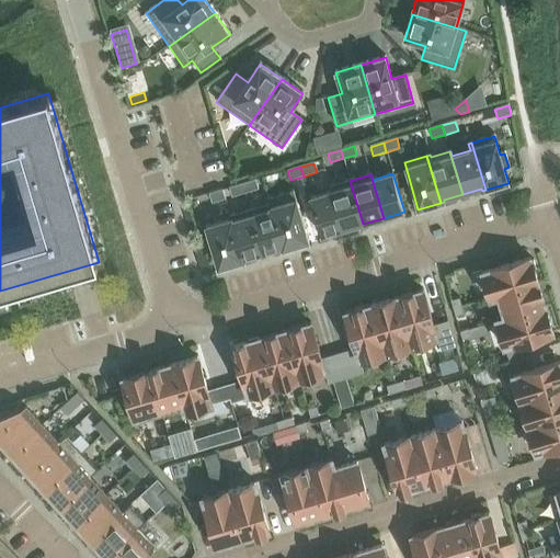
[(255,181),(242,184),(246,194),(259,190),(255,181)]
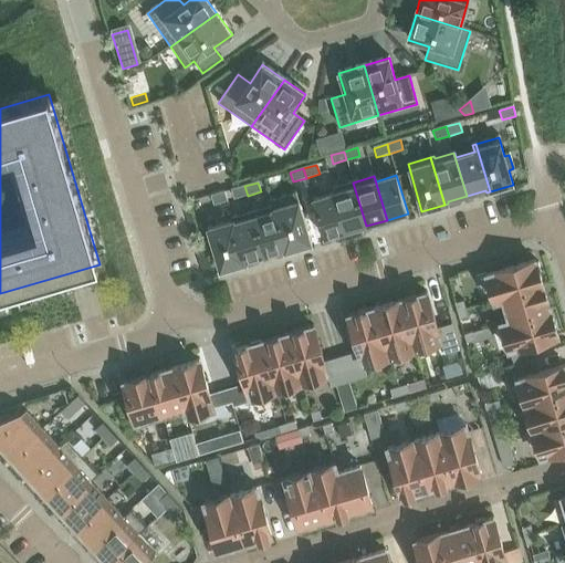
[(353,183),(332,189),(333,194),(345,232),(366,226),(353,183)]
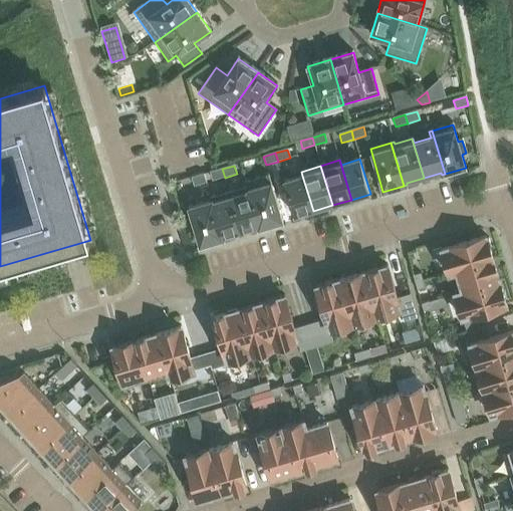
[(222,169),(210,173),(213,181),(225,178),(222,169)]
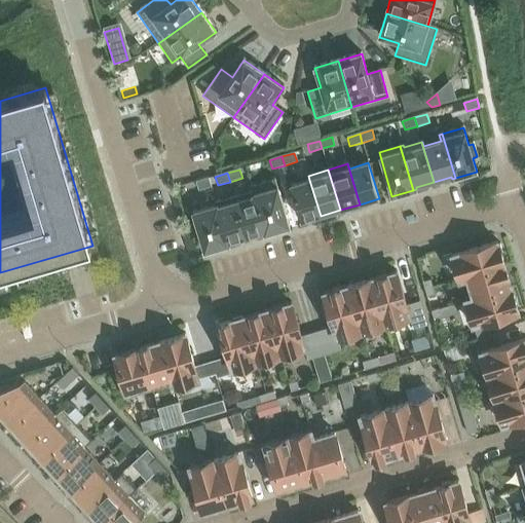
[(209,179),(196,182),(198,191),(211,187),(209,179)]
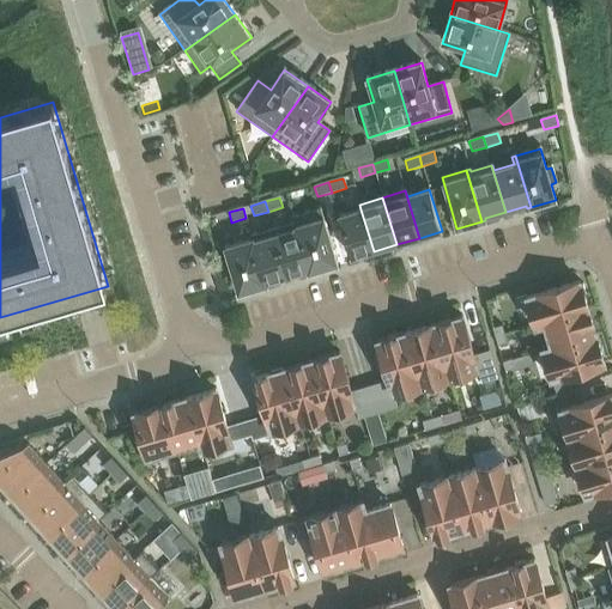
[(321,209),(296,217),(313,272),(338,265),(321,209)]
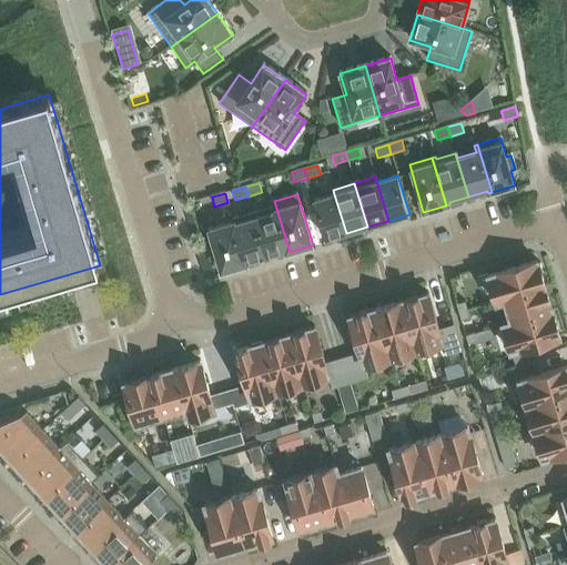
[(334,194),(314,201),(325,239),(346,233),(334,194)]
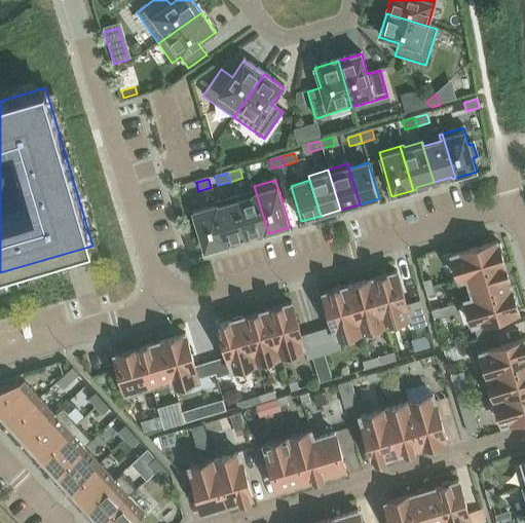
[(253,192),(234,197),(247,237),(264,232),(265,234),(268,233),(254,186),(251,187),(253,192)]
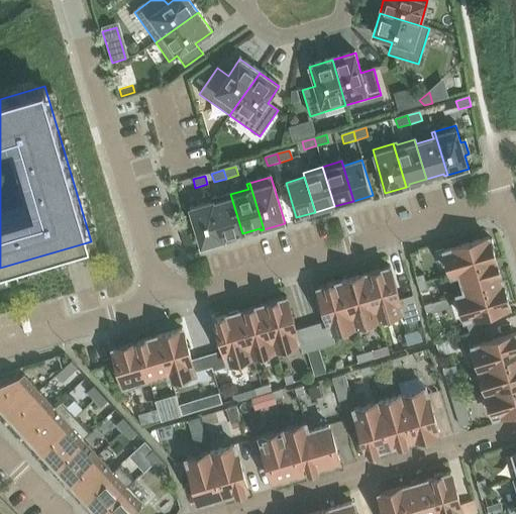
[(212,202),(210,203),(222,241),(225,240),(224,238),(242,233),(230,194),(211,200),(212,202)]
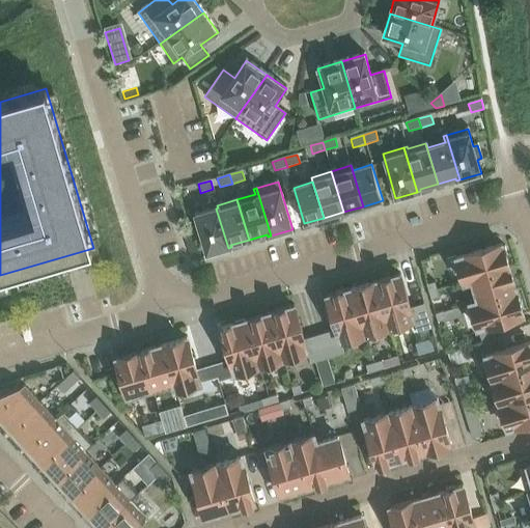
[(216,209),(195,215),(198,228),(194,229),(198,243),(202,241),(206,254),(228,248),(216,209)]
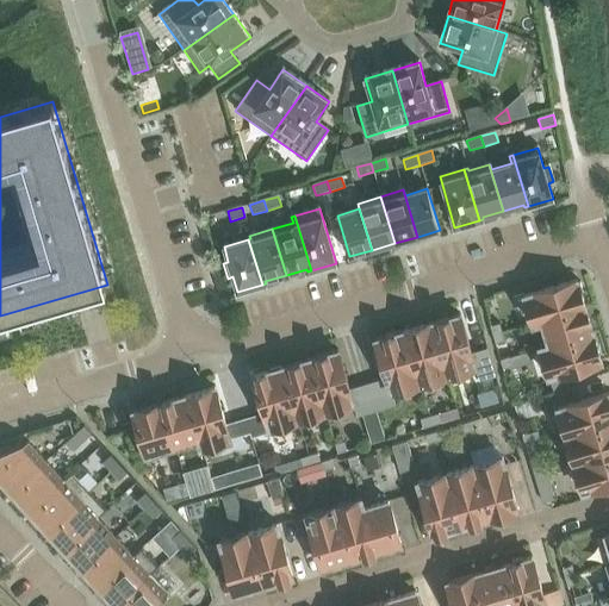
[(577,281),(524,297),(533,324),(585,308),(580,293),(583,293),(579,283),(578,283),(577,281)]
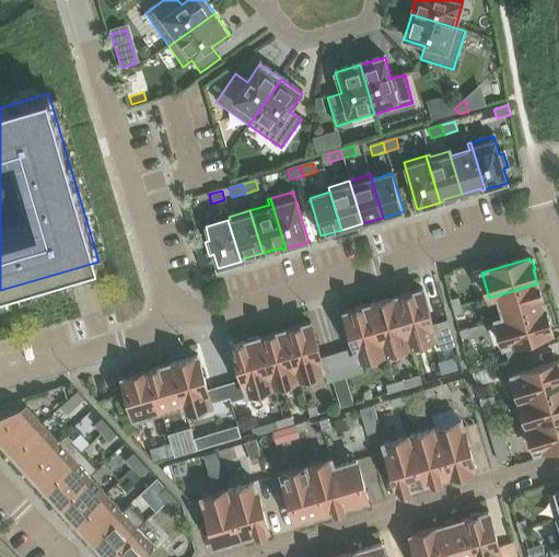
[(496,321),(496,322),(544,308),(537,283),(489,298),(489,300),(498,297),(503,318),(496,321)]
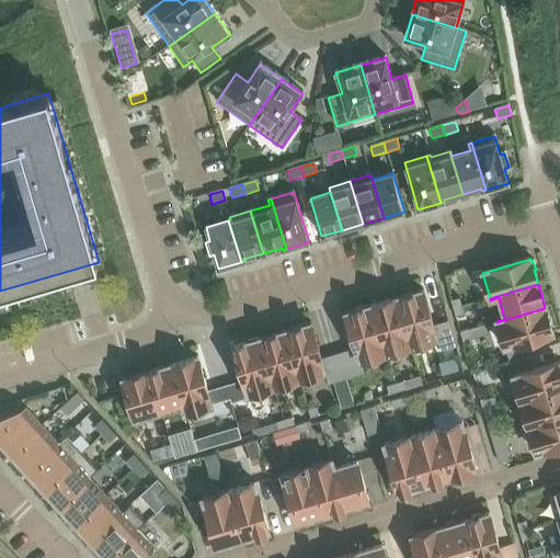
[(423,291),(397,298),(411,346),(437,339),(441,351),(455,348),(448,321),(433,326),(423,291)]
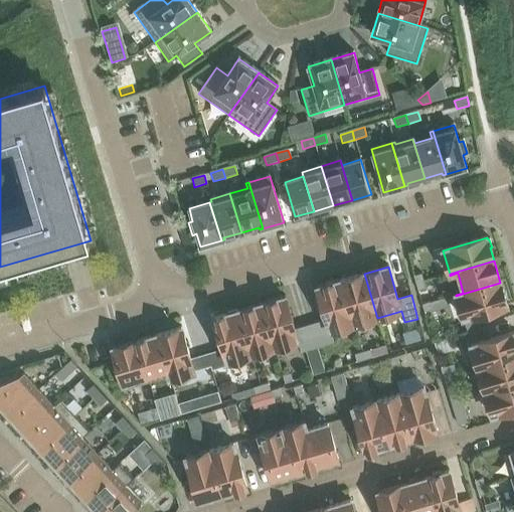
[(354,325),(377,318),(364,274),(341,281),(354,325)]
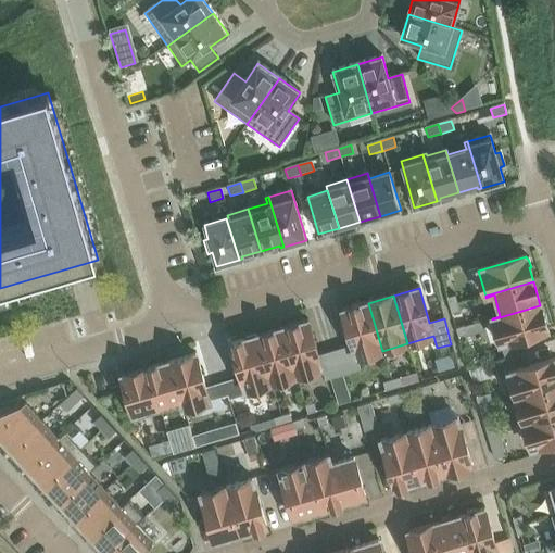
[(457,304),(455,297),(446,299),(449,306),(457,304)]
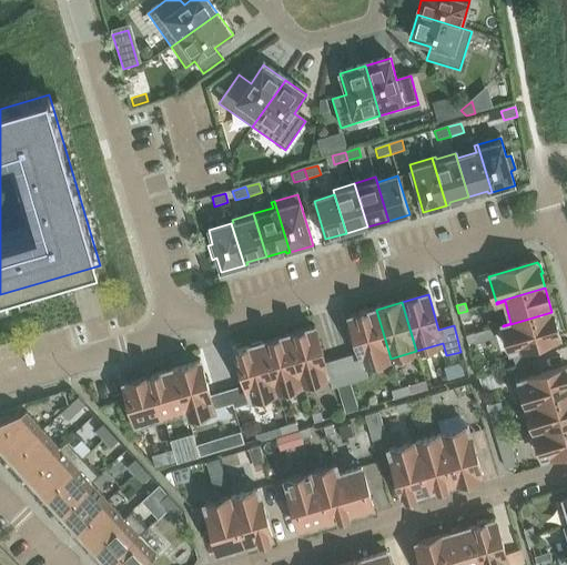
[(343,359),(351,384),(367,380),(364,366),(391,359),(376,310),(367,312),(367,310),(358,313),(358,315),(350,318),(360,353),(343,359)]
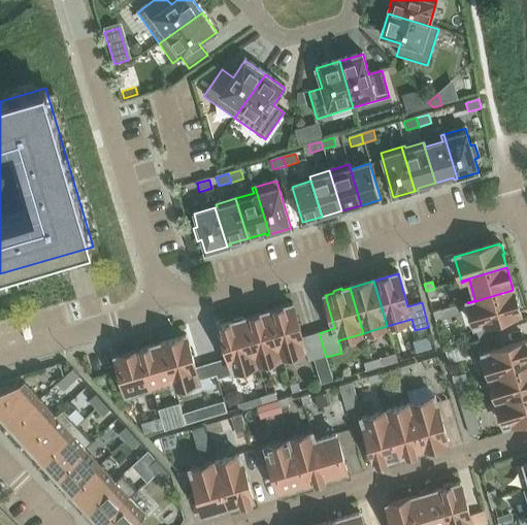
[(426,291),(429,300),(436,297),(434,289),(426,291)]
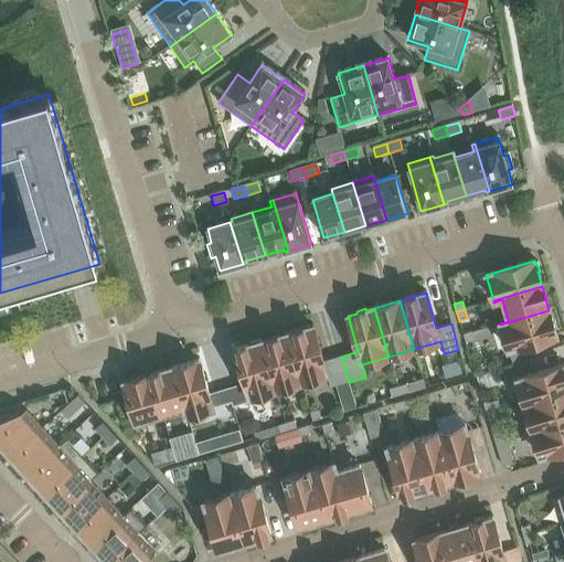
[(500,325),(508,350),(556,336),(549,310),(500,325)]
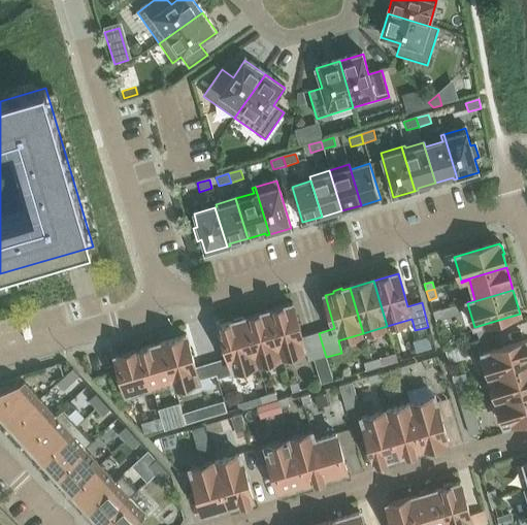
[(309,362),(326,357),(319,333),(302,338),(293,304),(268,312),(282,358),(306,350),(309,362)]
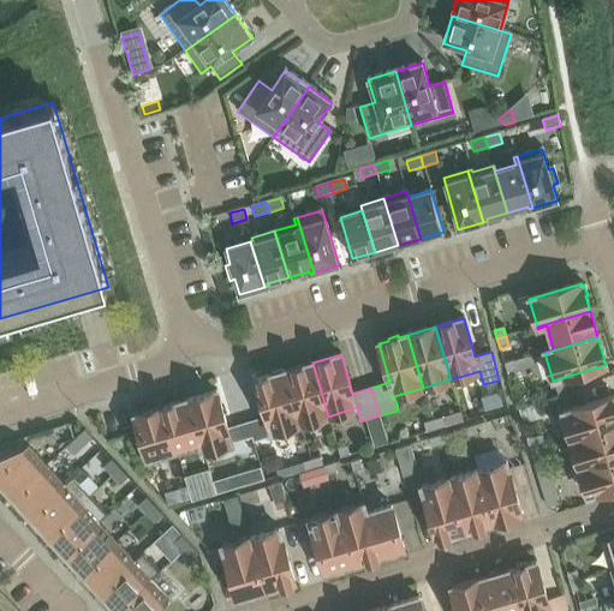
[(507,373),(517,371),(513,361),(505,365),(507,373)]
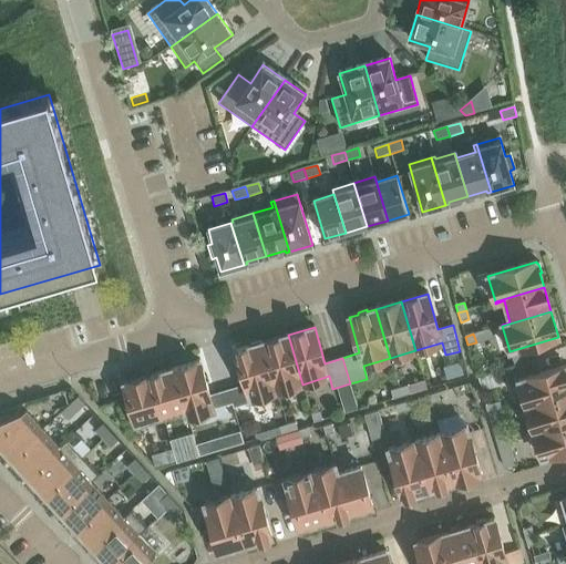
[(277,391),(302,385),(288,335),(263,342),(277,391)]
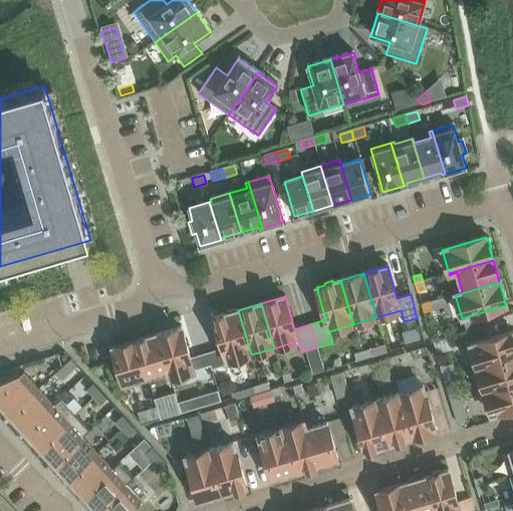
[(214,317),(227,361),(251,354),(238,310),(236,311),(236,309),(228,311),(228,313),(214,317)]
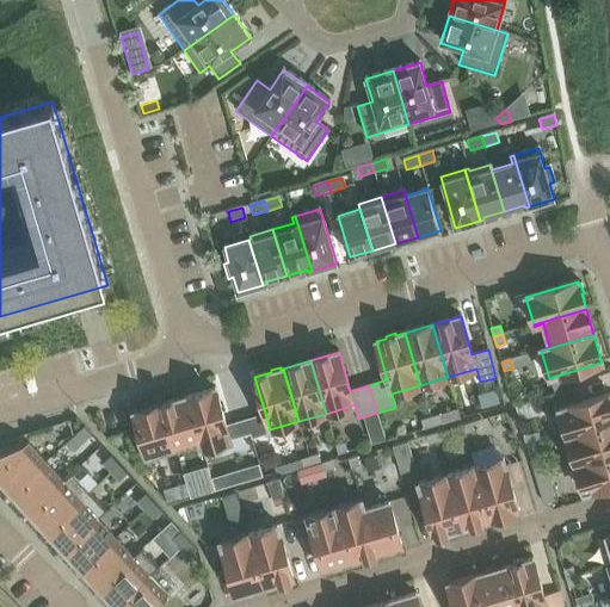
[(203,450),(230,441),(215,389),(188,397),(203,450)]
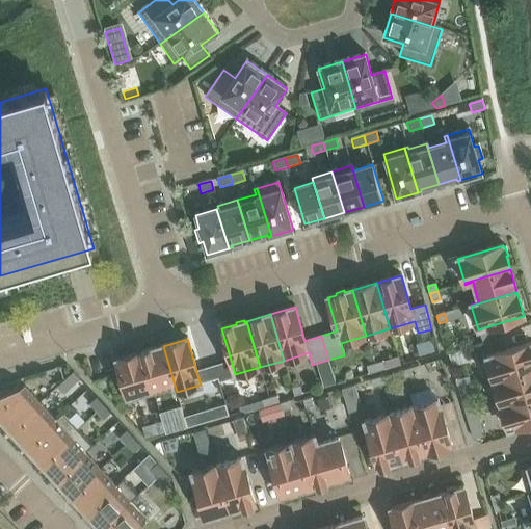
[(530,370),(530,344),(486,358),(494,382),(530,370)]
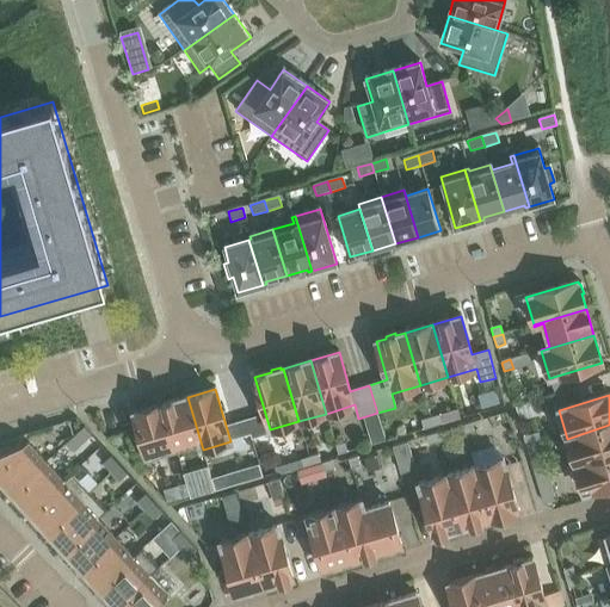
[(202,451),(203,450),(188,397),(161,404),(174,448),(198,441),(202,451)]
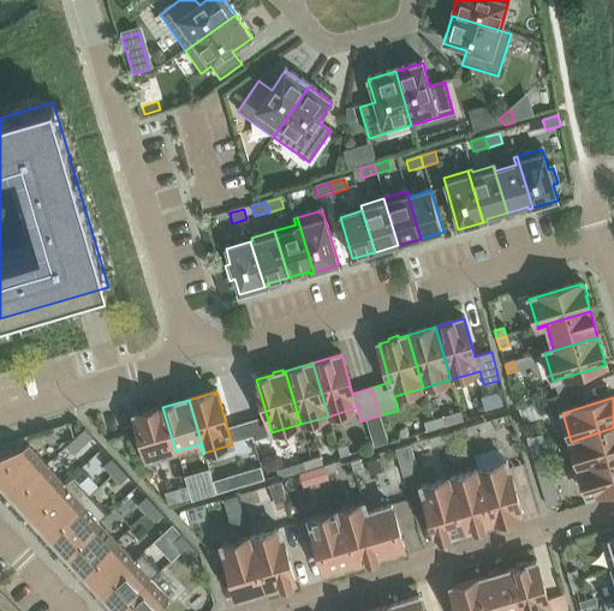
[(135,415),(148,460),(176,451),(162,407),(135,415)]
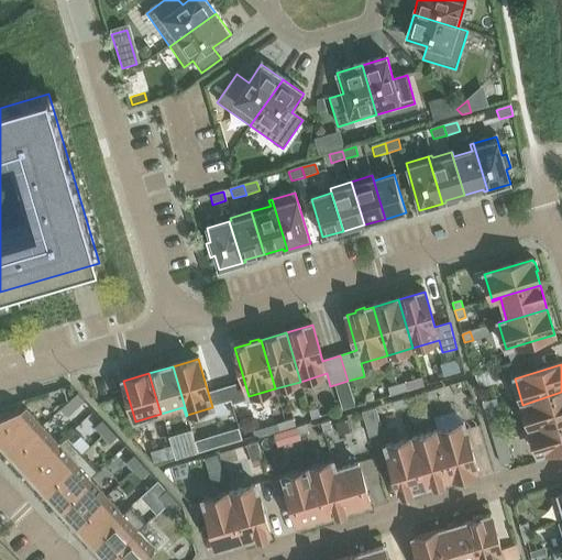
[(398,395),(407,392),(405,384),(396,386),(398,395)]
